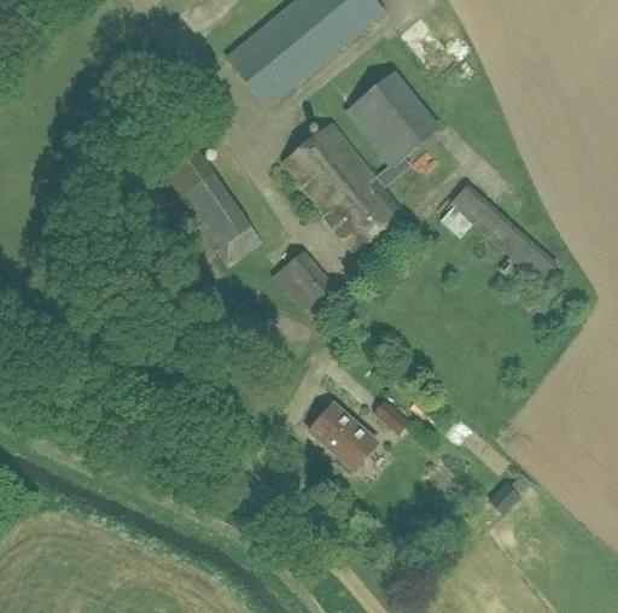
[(384,11),(374,0),(297,0),(227,57),(267,105),(384,11)]
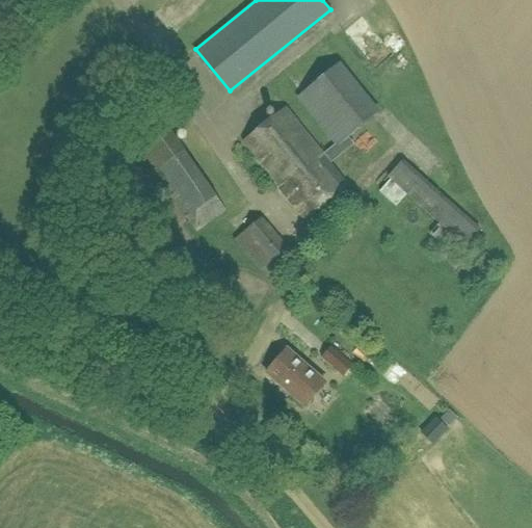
[(376,58),(392,45),(368,16),(351,29),(376,58)]
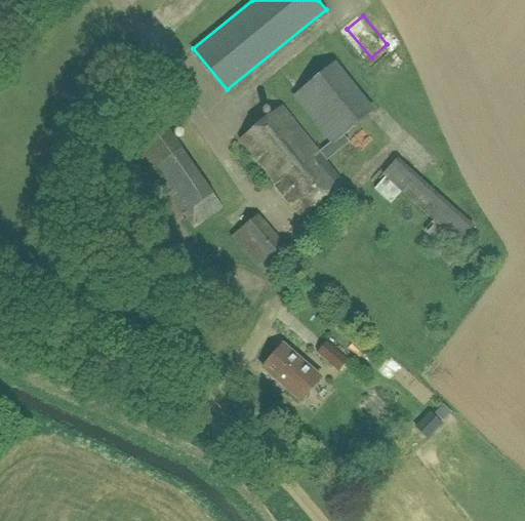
[(374,108),(335,59),(293,93),(329,136),(317,147),(281,104),(240,137),(278,186),(279,186),(301,214),(344,181),(325,158),(348,139),(342,133),(374,108)]
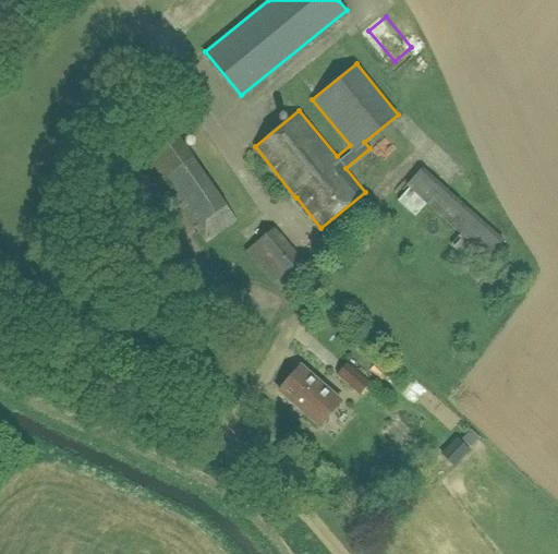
[(237,219),(164,115),(133,135),(206,241),(237,219)]
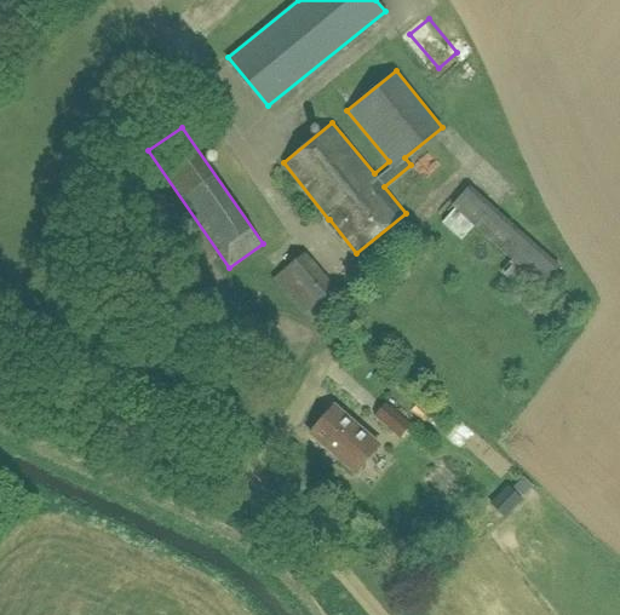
[(492,165),(482,174),(495,189),(505,179),(492,165)]
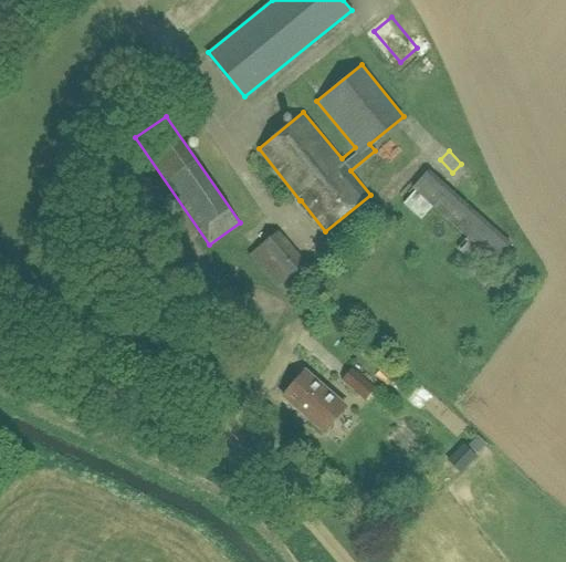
[(305,262),(279,229),(249,252),(275,285),(305,262)]
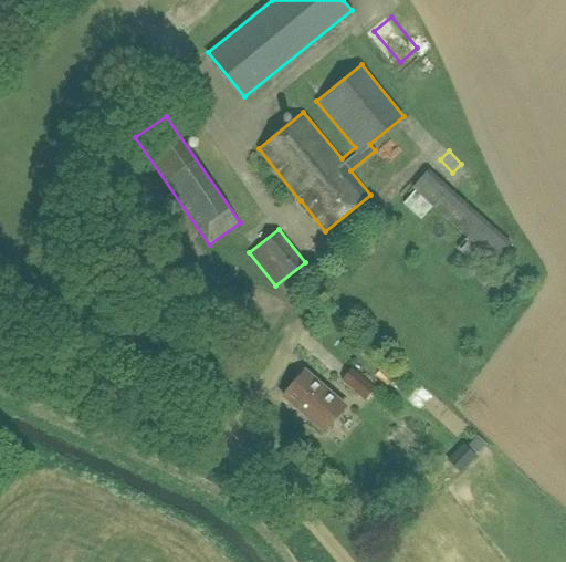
[(377,385),(353,365),(342,378),(366,398),(377,385)]
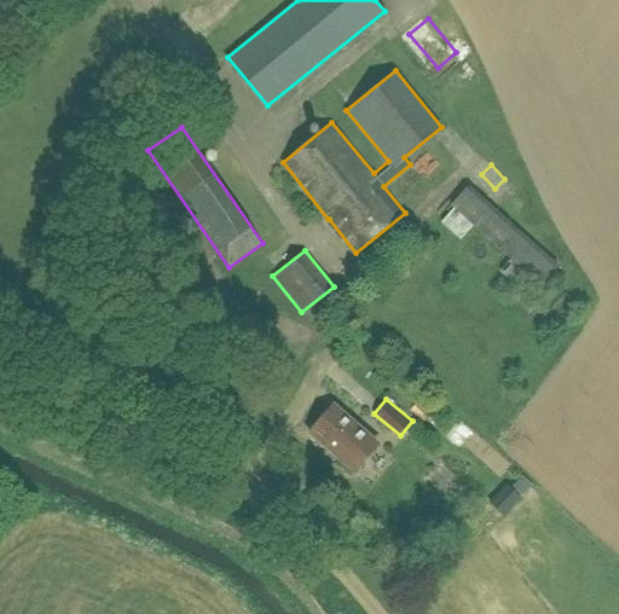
[(377,441),(334,404),(310,432),(353,470),(377,441)]
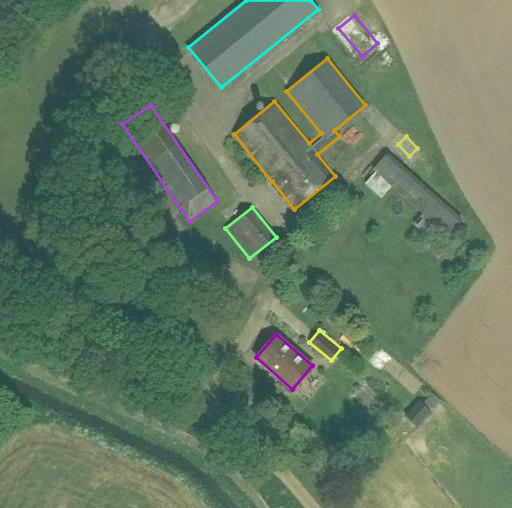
[(432,410),(420,397),(404,413),(416,425),(432,410)]
